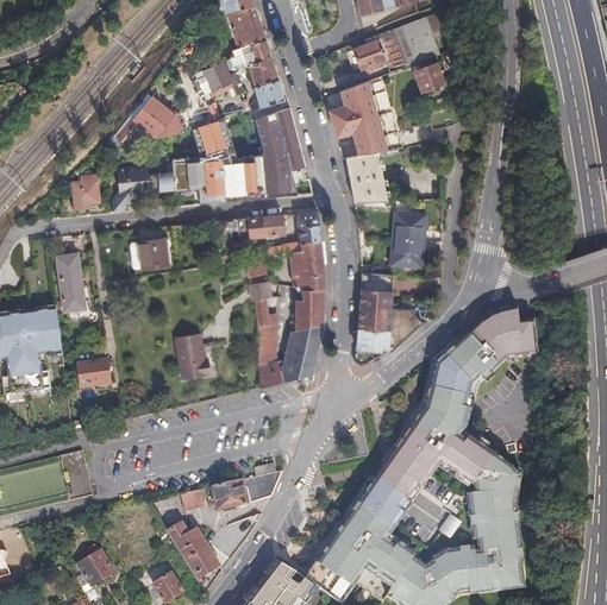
[(221,0),(227,14),(254,5),(251,0),(221,0)]
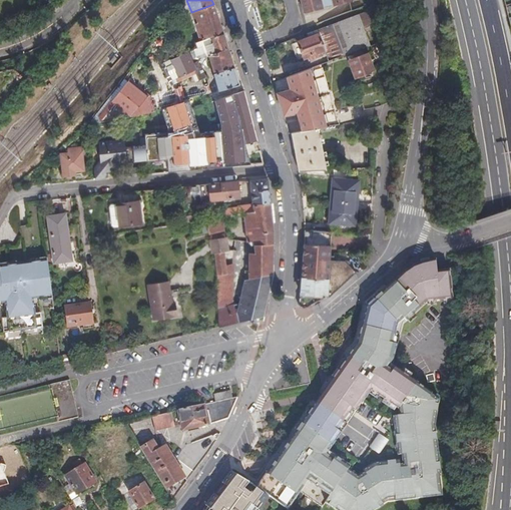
[(302,0),(305,11),(322,7),(321,3),(320,0),(302,0)]
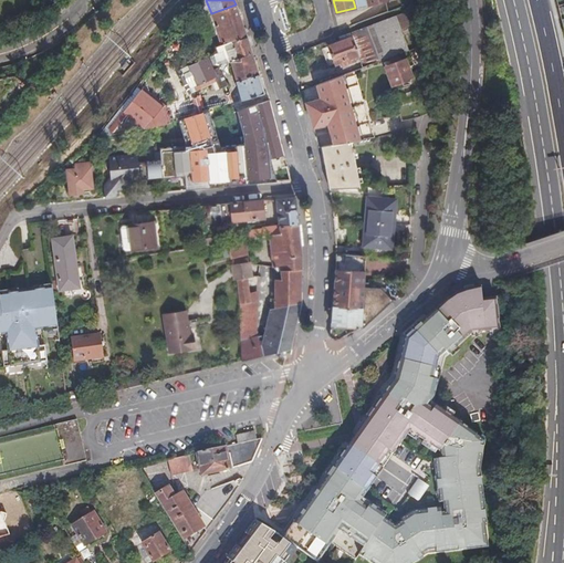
[(386,11),(400,6),(399,0),(384,0),(386,11)]
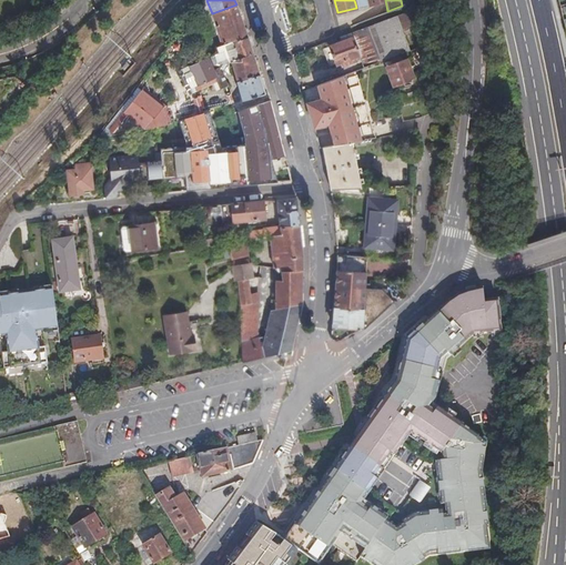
[(236,4),(212,13),(221,41),(221,43),(246,36),(241,19),(236,4)]
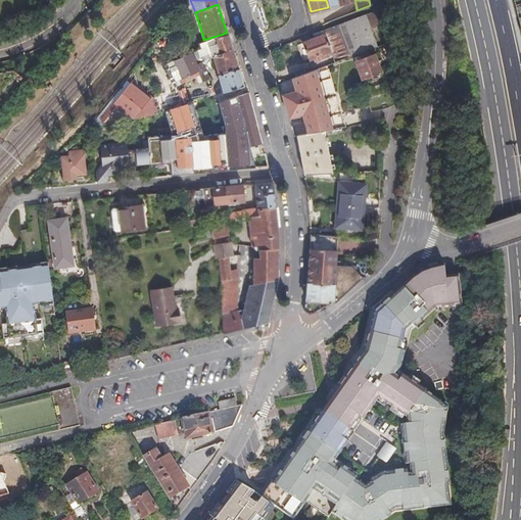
[(334,60),(375,46),(370,32),(368,27),(365,18),(377,14),(375,9),(313,32),(314,35),(302,39),(306,51),(309,57),(317,54),(318,57),(331,53),(334,60)]
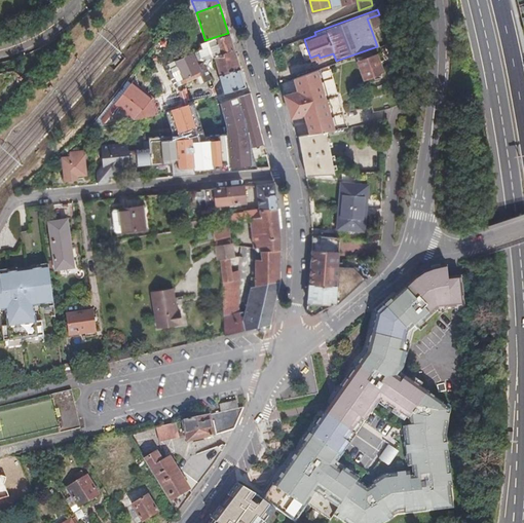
[(367,19),(370,27),(382,23),(379,14),(367,19)]
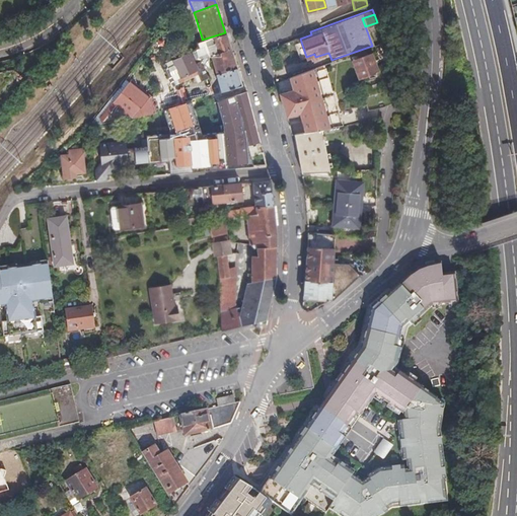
[(202,40),(202,38),(196,40),(198,46),(204,43),(208,54),(210,54),(230,48),(228,44),(225,32),(202,40)]
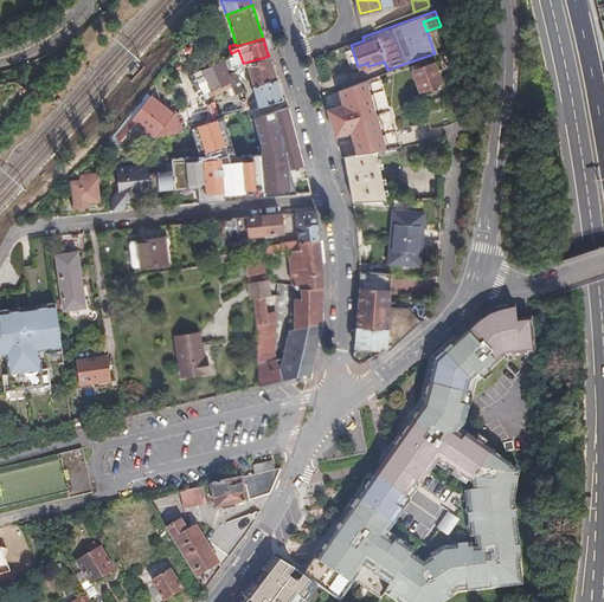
[(203,63),(194,68),(197,71),(201,68),(222,58),(231,53),(229,46),(201,59),(203,63)]
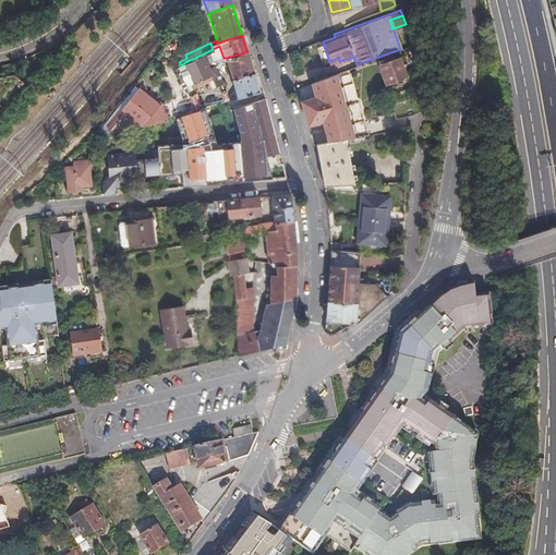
[(219,46),(213,49),(204,53),(212,72),(218,70),(216,65),(224,58),(219,46)]
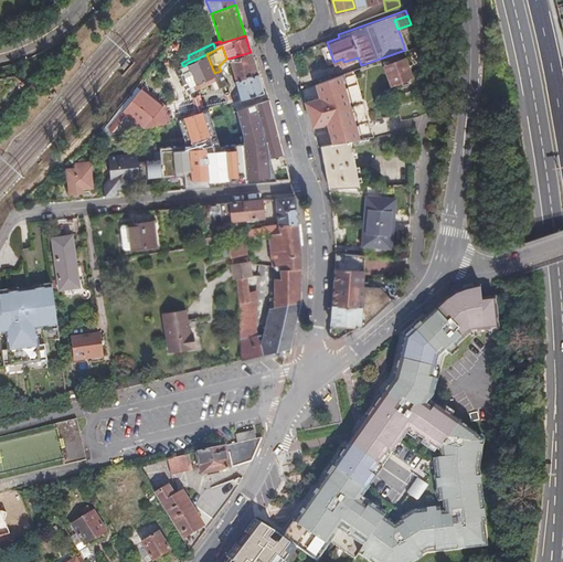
[(420,48),(409,51),(413,64),(424,60),(420,48)]
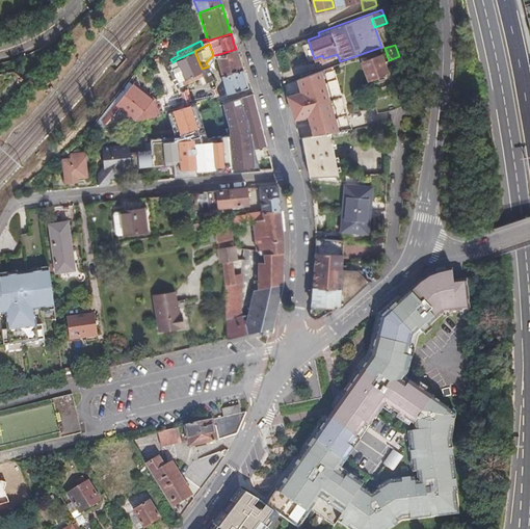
[(247,86),(236,49),(215,55),(227,93),(247,86)]
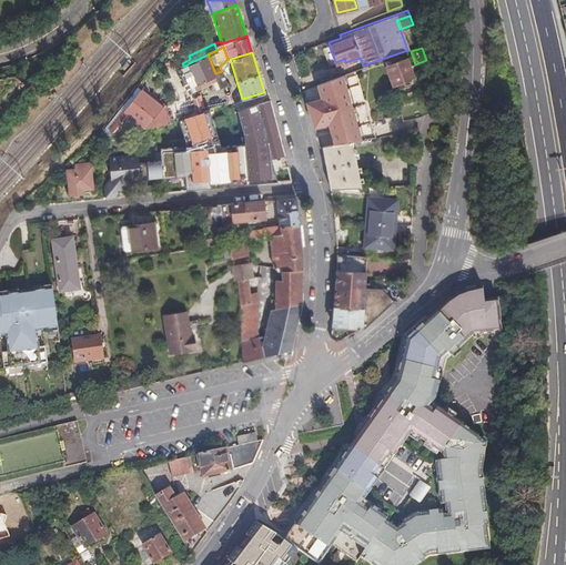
[(208,54),(189,63),(196,81),(213,74),(215,73),(208,54)]
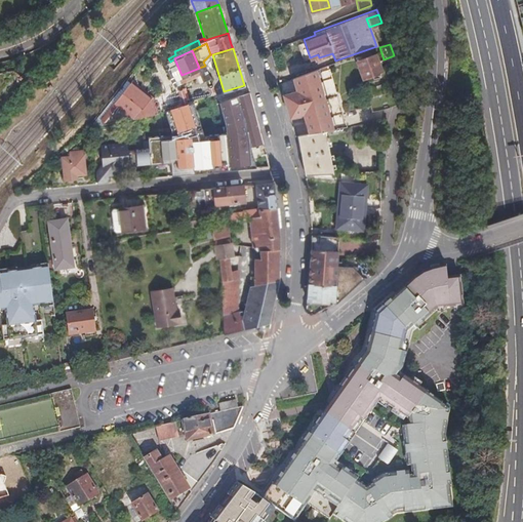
[(374,53),(357,59),(363,78),(381,72),(374,53)]
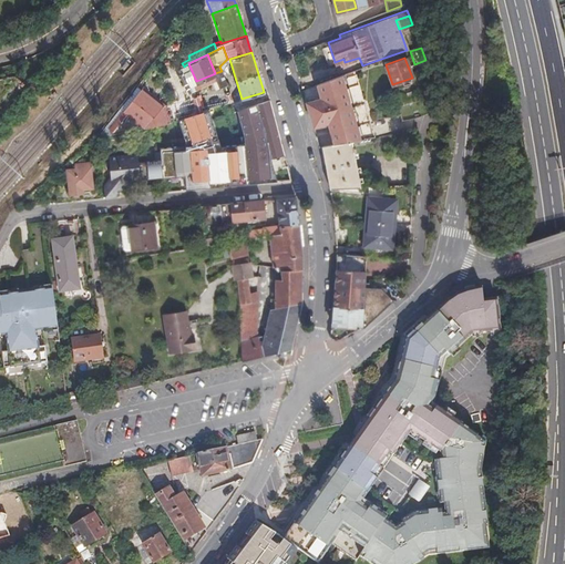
[(134,109),(161,74),(150,67),(117,109),(123,114),(130,105),(134,109)]
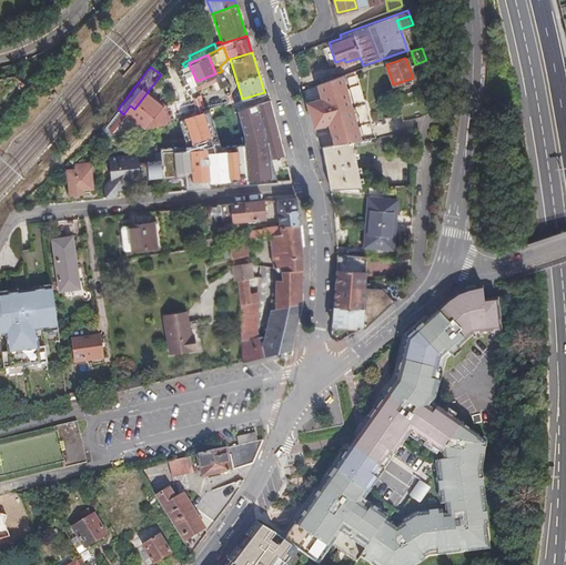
[(352,141),(360,139),(357,129),(370,122),(355,70),(317,83),(321,98),(307,102),(311,115),(314,127),(329,123),(334,143),(352,141)]
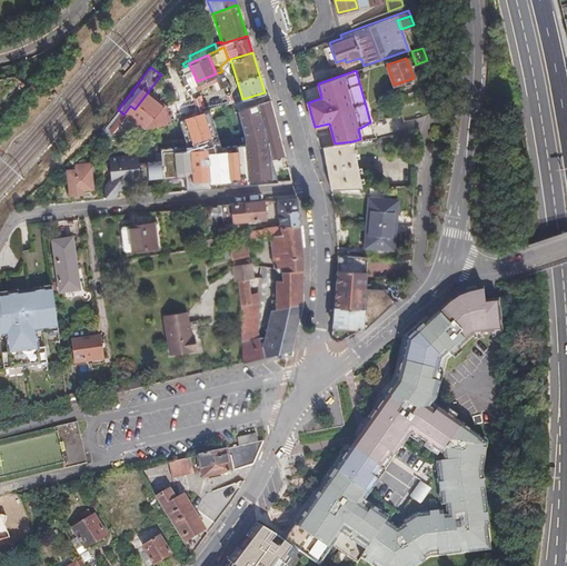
[(216,73),(214,75),(220,89),(229,86),(222,71),(216,73)]
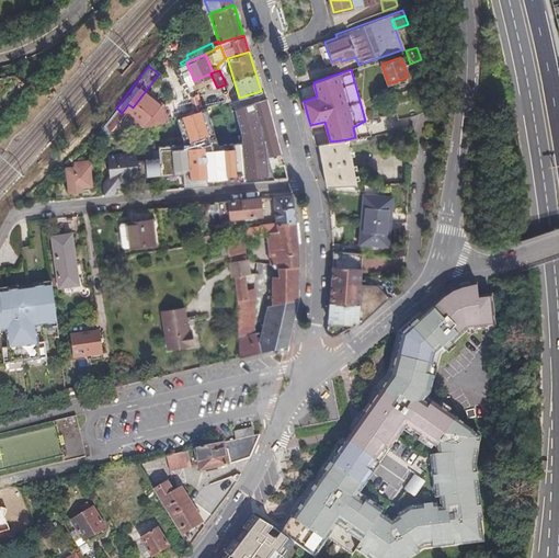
[(207,94),(210,105),(228,100),(230,93),(228,88),(207,94)]
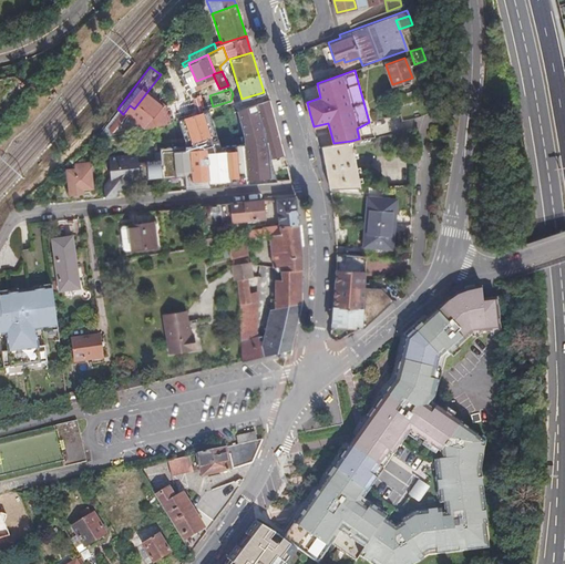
[(278,136),(268,99),(175,129),(194,188),(286,180),(278,136)]
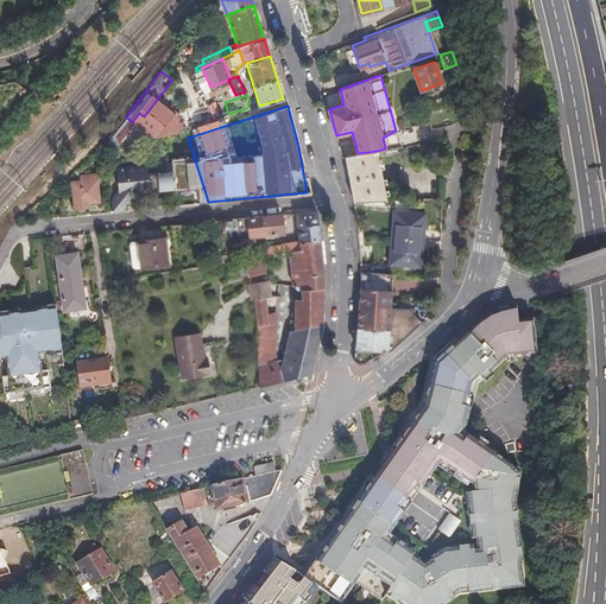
[(385,148),(401,145),(396,131),(383,138),(385,148)]
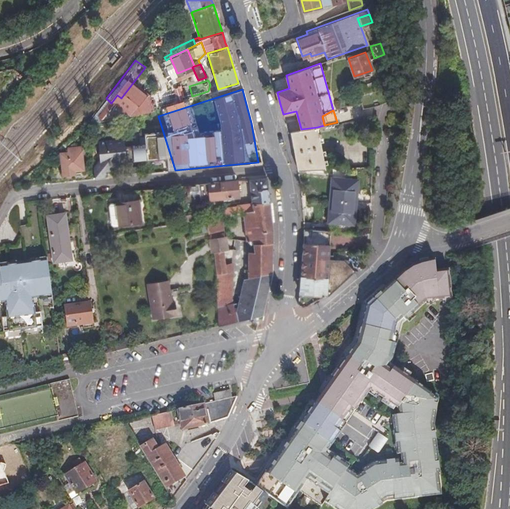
[(109,118),(107,111),(93,114),(95,121),(109,118)]
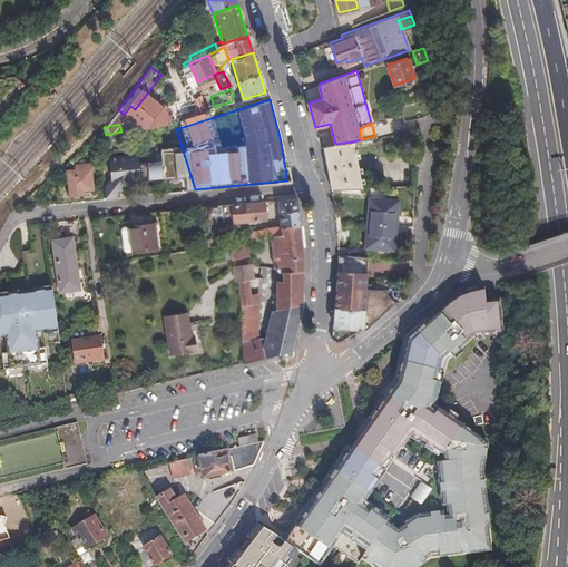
[(335,144),(322,147),(326,172),(331,189),(362,188),(353,142),(335,144)]
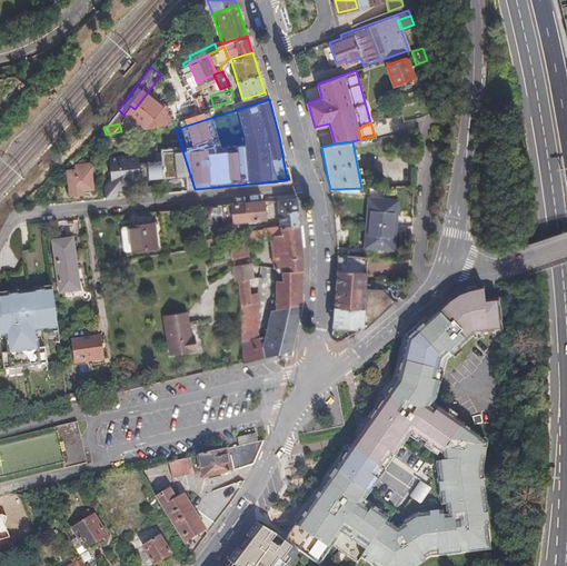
[(110,178),(105,188),(106,198),(118,197),(125,186),(121,185),(125,179),(129,179),(139,178),(139,172),(143,166),(138,161),(137,155),(108,157),(110,178)]
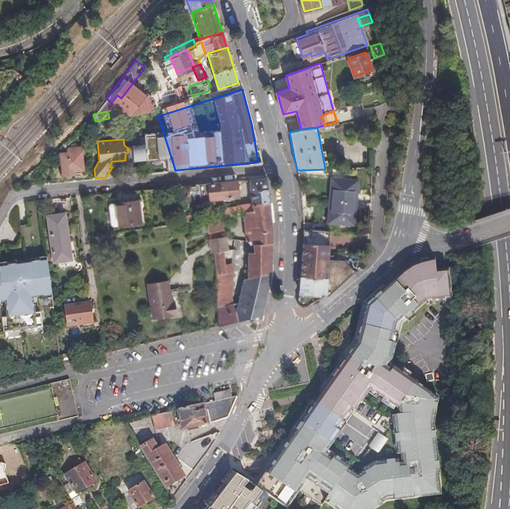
[(66,152),(60,153),(63,173),(74,172),(73,169),(82,167),(79,150),(76,151),(75,148),(65,149),(66,152)]
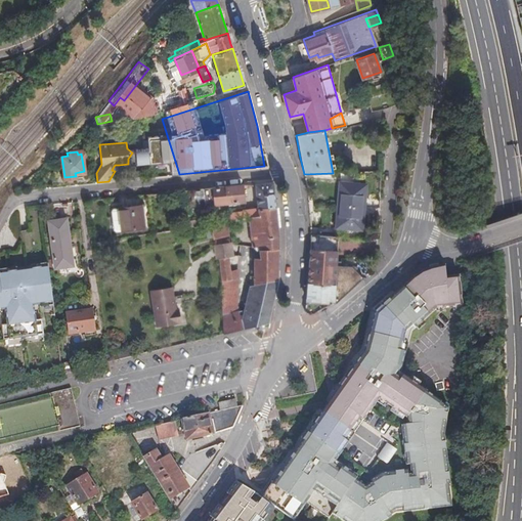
[(261,205),(278,204),(275,179),(257,181),(260,201),(259,206),(245,207),(244,209),(235,210),(227,219),(229,219),(252,215),(262,214),(261,205)]
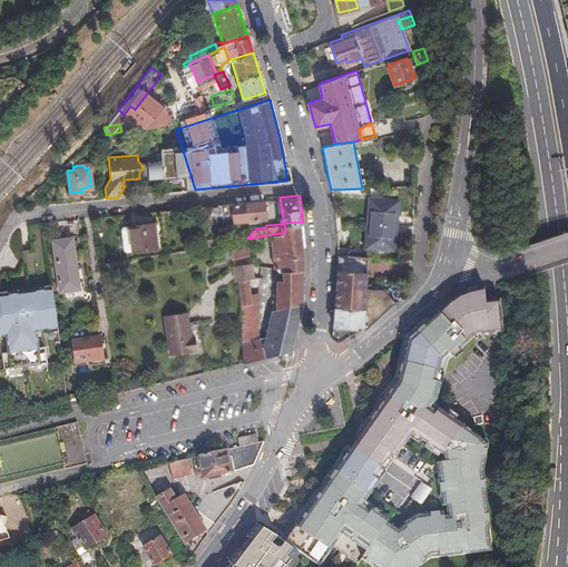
[(366,207),(365,220),(393,222),(395,198),(368,196),(366,207)]
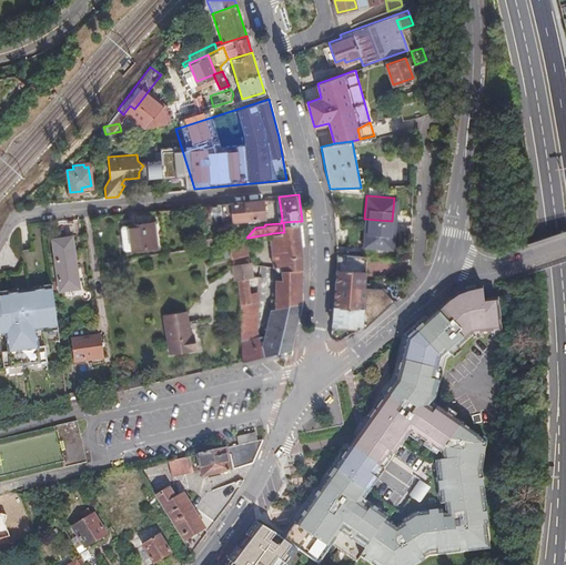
[(264,217),(263,200),(222,204),(223,221),(264,217)]
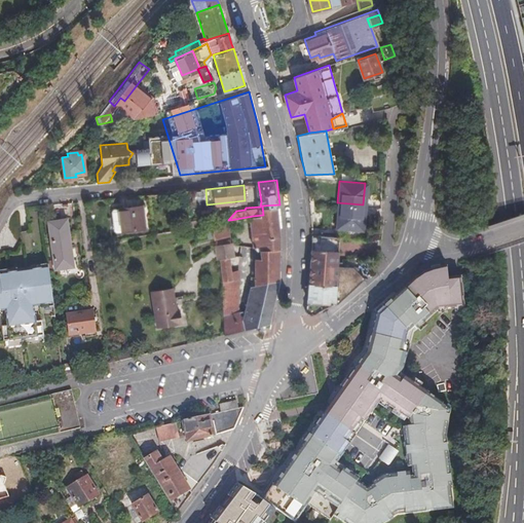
[(363,204),(337,202),(336,216),(336,225),(361,227),(363,204)]
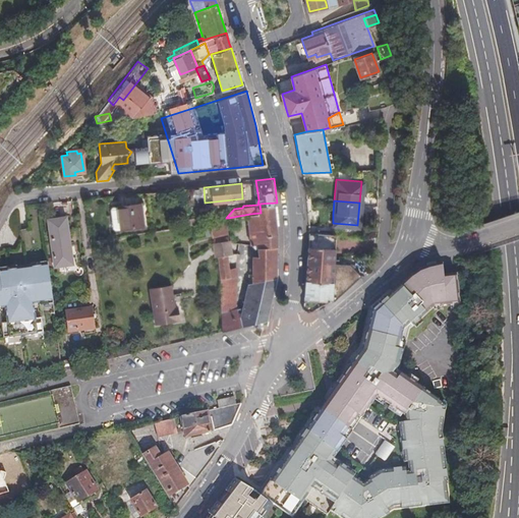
[(280,229),(277,203),(260,204),(261,213),(250,214),(254,242),(257,241),(258,245),(262,245),(263,254),(280,254),(280,229)]
